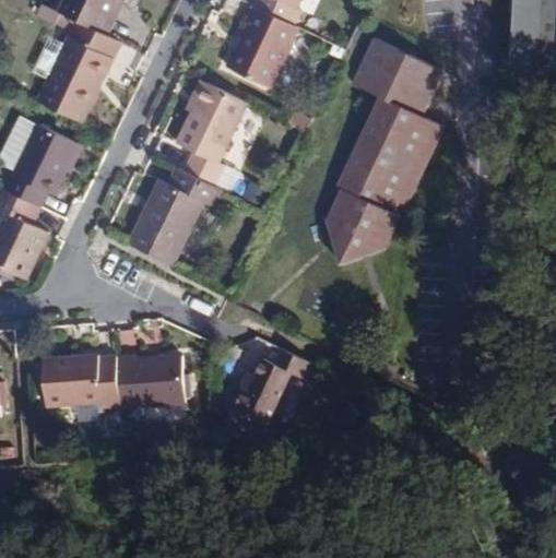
[(60,0),(56,11),(102,34),(118,0),(117,0),(60,0)]
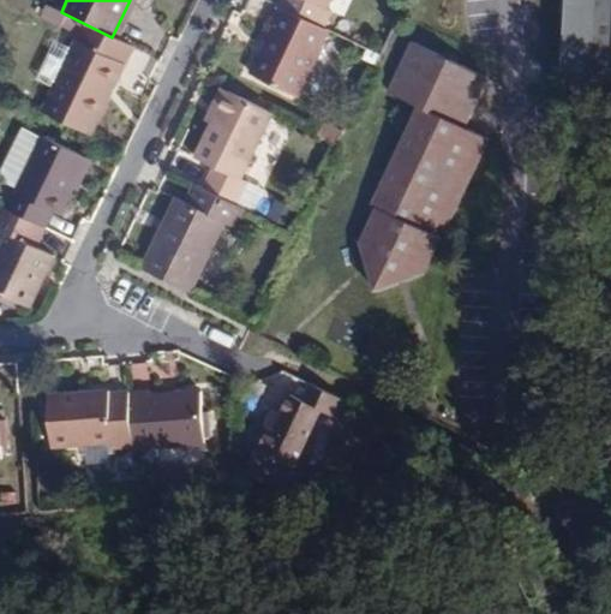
[(281,0),(279,7),(322,29),(329,12),(324,10),(329,0),(281,0)]
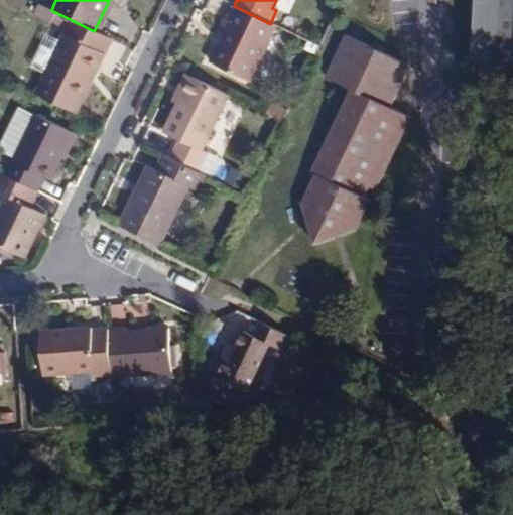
[(512,0),(470,0),(470,61),(503,61),(503,49),(512,49),(512,0)]
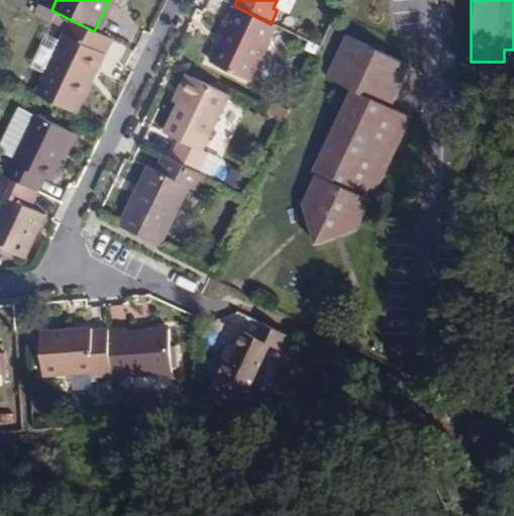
[(246,81),(274,26),(271,24),(234,6),(232,5),(225,20),(229,22),(208,64),(246,81)]
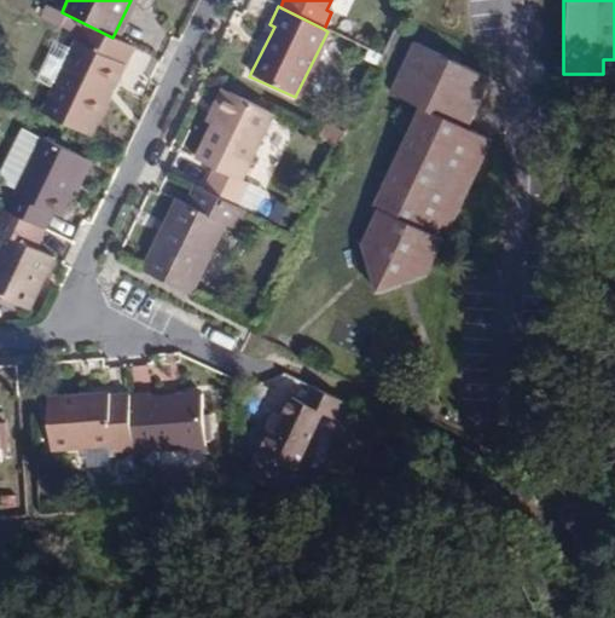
[(122,67),(132,46),(112,38),(62,12),(52,33),(69,42),(36,110),(90,136),(109,94),(98,90),(110,62),(122,67)]
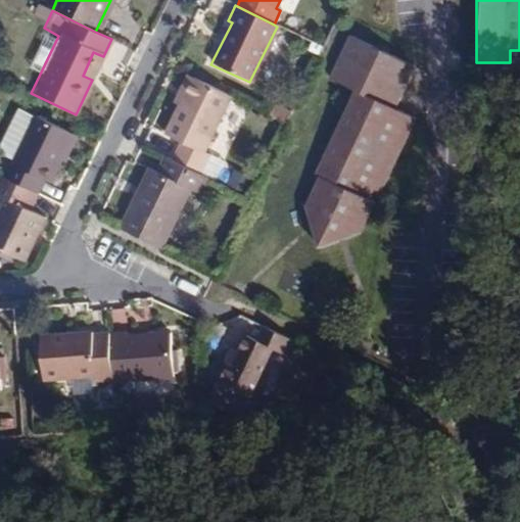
[(344,210),(364,220),(415,111),(395,101),(414,61),(352,31),(332,72),(358,85),(318,168),(322,170),(338,178),(333,189),(349,198),(344,210)]
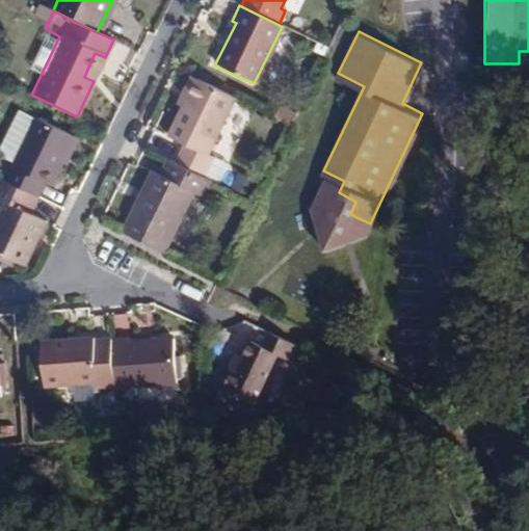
[(94,81),(105,57),(95,53),(84,77),(94,81)]
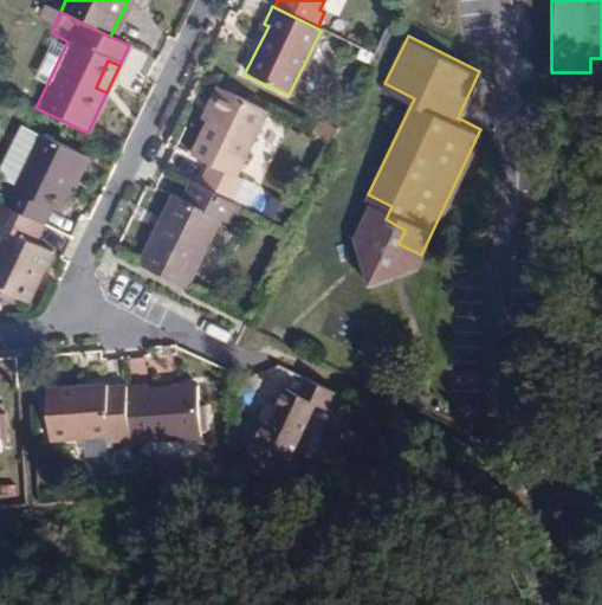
[(224,90),(213,85),(199,116),(209,121),(224,90)]
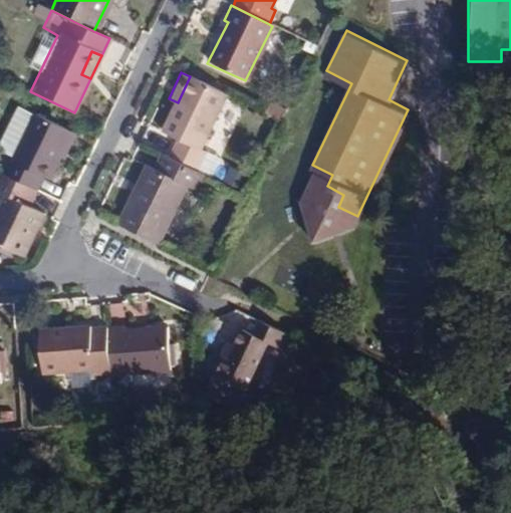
[(190,76),(178,102),(164,132),(178,141),(169,159),(195,171),(204,153),(200,150),(226,94),(190,76)]
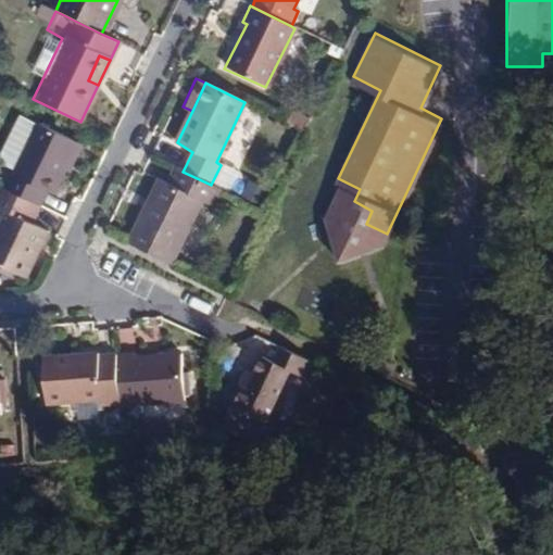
[(4,188),(37,204),(45,190),(51,192),(62,172),(68,158),(73,160),(79,146),(36,123),(4,188)]
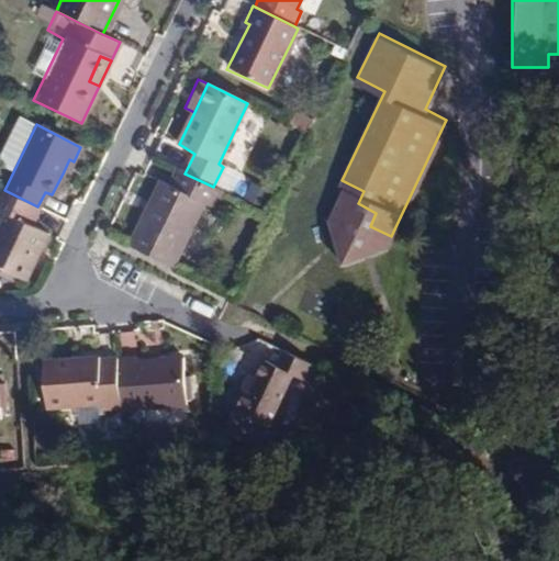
[(69,159),(63,174),(67,175),(74,161),(69,159)]
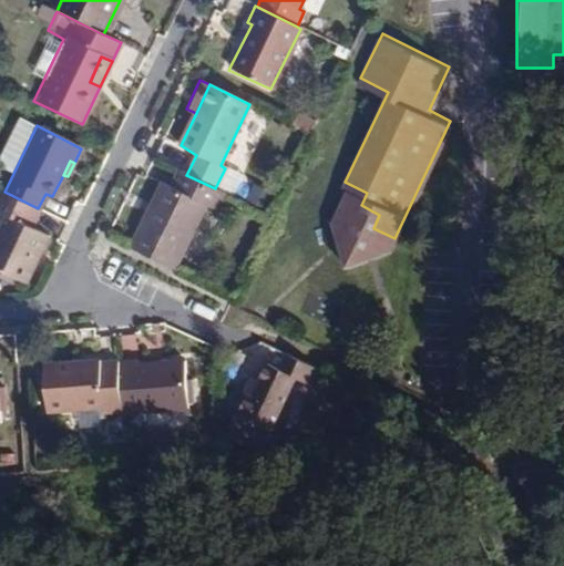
[(130,249),(175,270),(207,206),(215,209),(224,193),(215,188),(186,175),(176,170),(167,187),(154,216),(146,216),(130,249)]
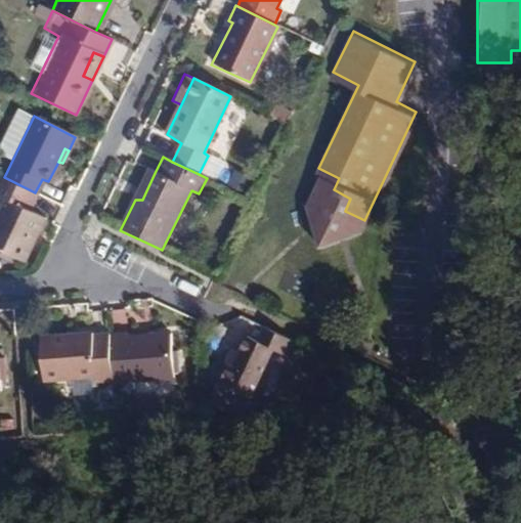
[(149,170),(135,200),(142,200),(155,173),(149,170)]
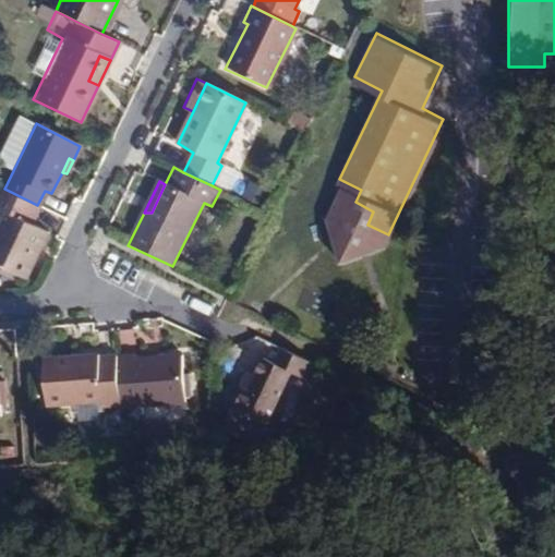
[(384,242),(388,234),(368,225),(373,212),(356,202),(361,190),(344,181),(328,214),(338,244),(350,241),(354,253),(384,242)]
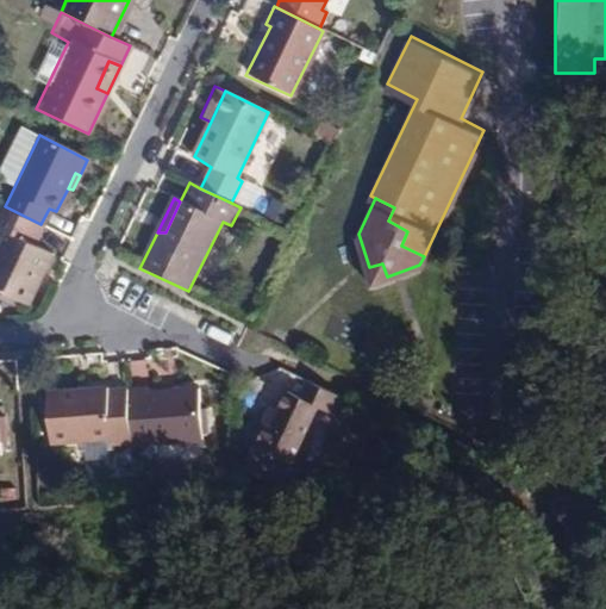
[(32,242),(41,224),(5,206),(0,216),(0,227),(6,231),(0,243),(0,291),(19,300),(25,303),(51,253),(32,242)]
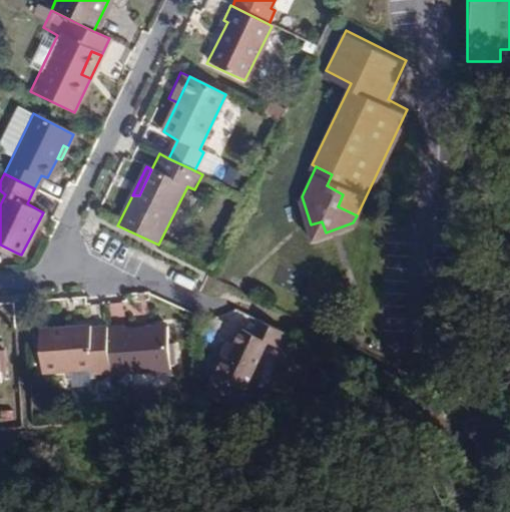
[(315,236),(326,232),(322,221),(311,224),(315,236)]
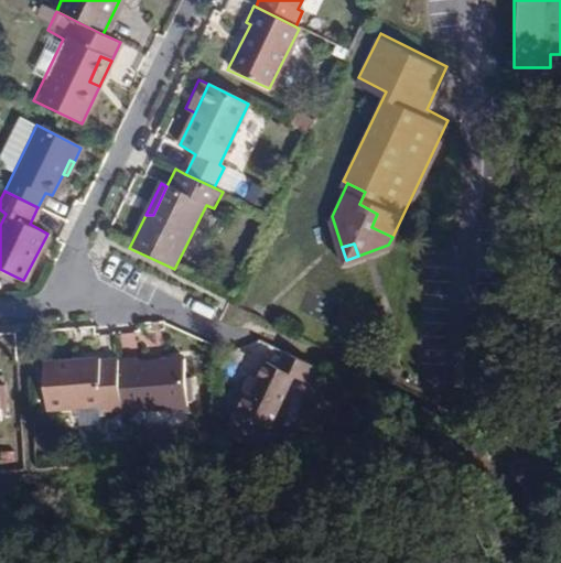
[(0,275),(15,283),(18,278),(0,269),(0,275)]
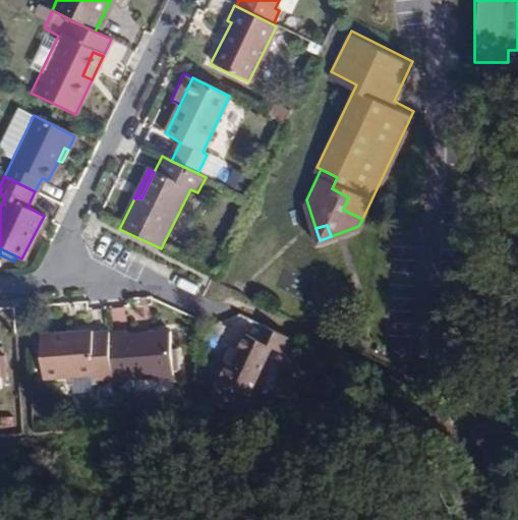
[(290,356),(298,343),(260,324),(252,337),(244,334),(236,349),(233,355),(228,354),(215,381),(247,397),(273,349),(290,356)]
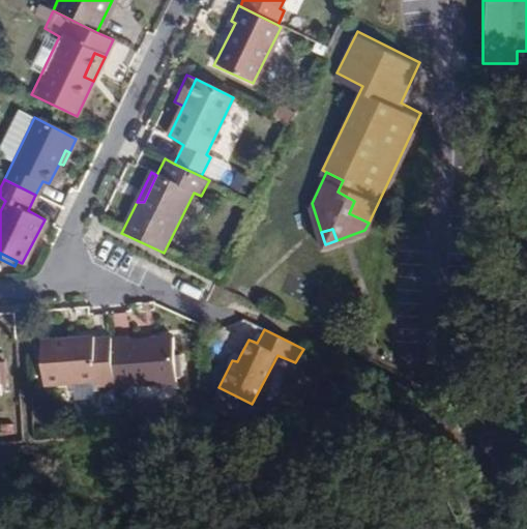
[(111,339),(114,386),(174,383),(171,341),(128,342),(127,336),(111,339)]
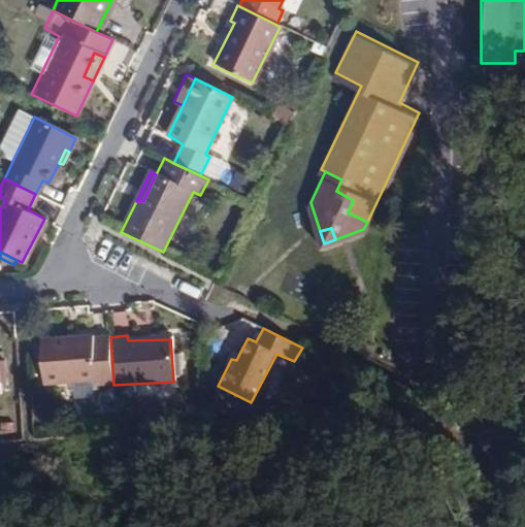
[(46,389),(113,385),(110,337),(90,338),(90,343),(44,348),(46,389)]
